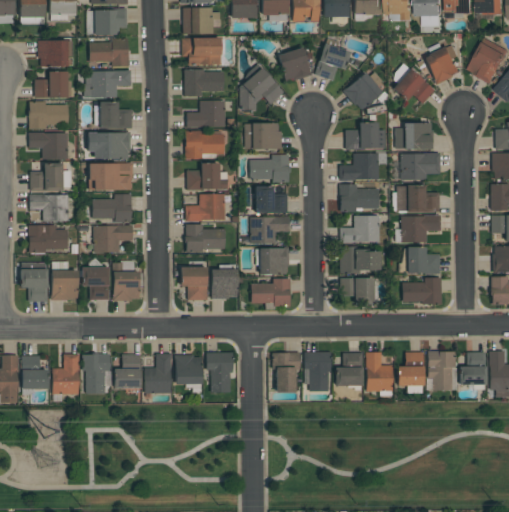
[(0,0),(15,0),(15,23),(0,23),(0,0)]
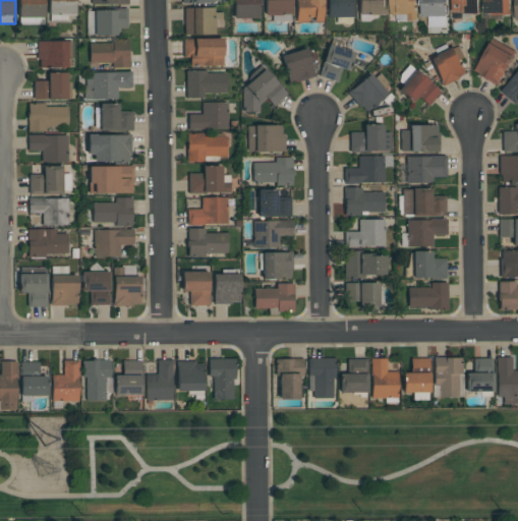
[(22,24),(22,6),(20,6),(19,0),(47,0),(47,17),(46,17),(46,24),(22,24)]
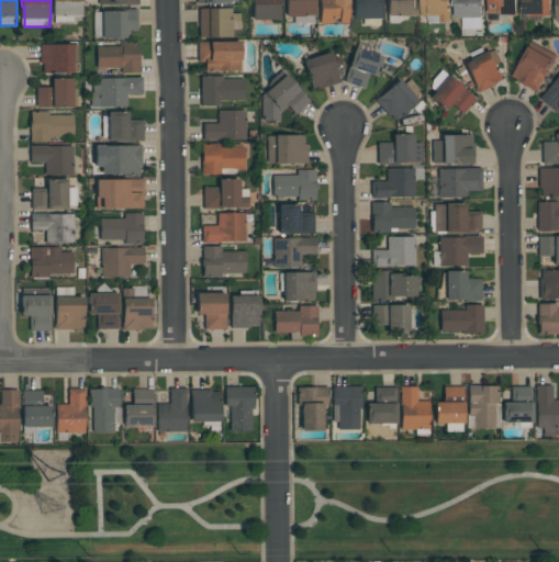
[(85,0),(85,17),(76,18),(76,23),(57,24),(57,17),(56,17),(56,0),(85,0)]
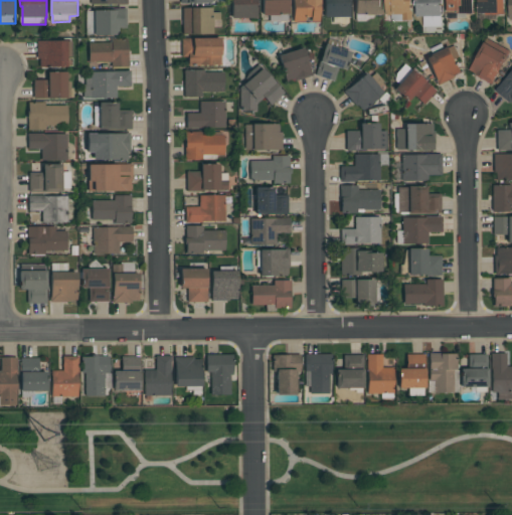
[(259,0),(232,0),(233,18),(260,18),(259,0)]
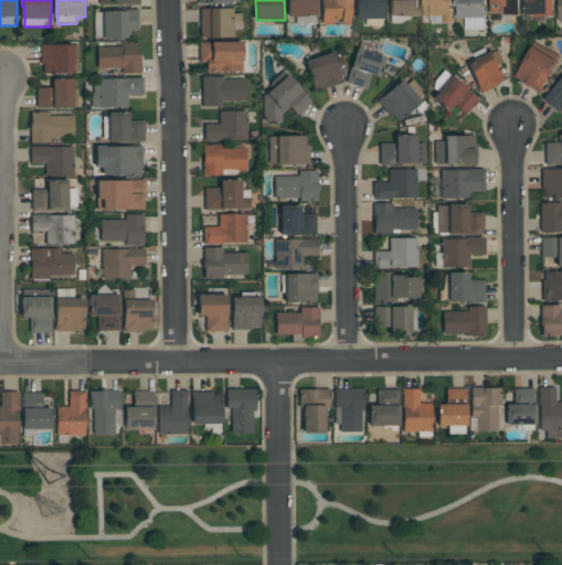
[(290,1),(289,17),(318,18),(318,0),(297,0),(297,1),(290,1)]
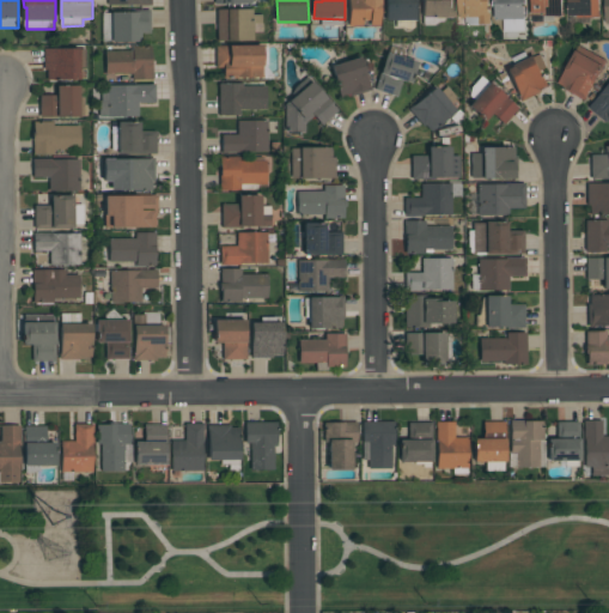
[(382,26),(382,0),(349,0),(349,24),(372,25),(382,26)]
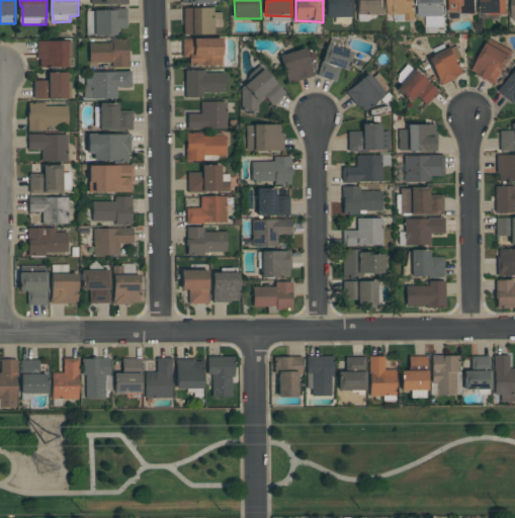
[(354,17),(353,0),(327,0),(328,18),(354,17)]
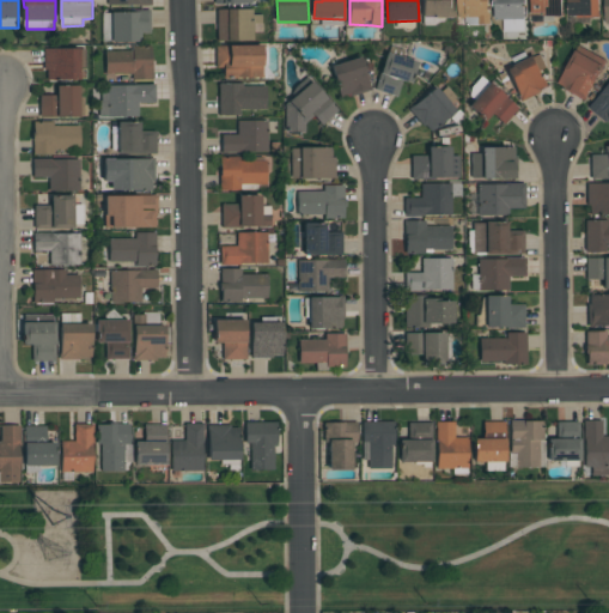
[(424,0),(425,18),(456,18),(455,0),(424,0)]
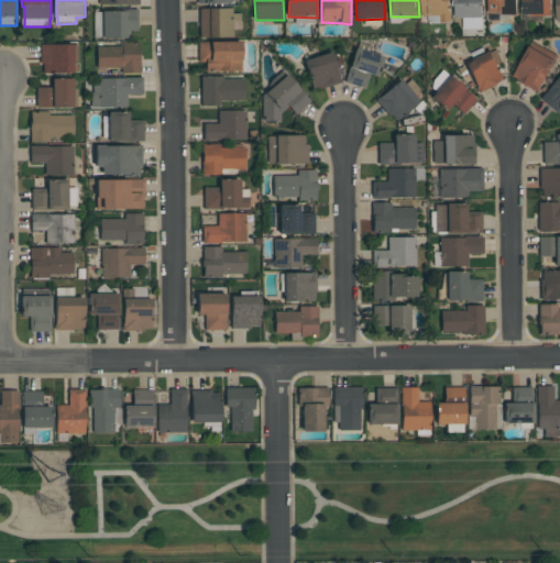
[(452,0),(423,0),(424,17),(442,15),(442,23),(453,23),(452,0)]
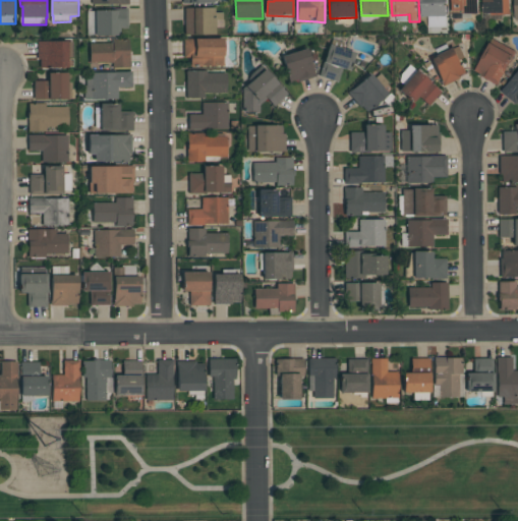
[(430,17),(430,26),(449,26),(448,0),(422,0),(423,17),(430,17)]
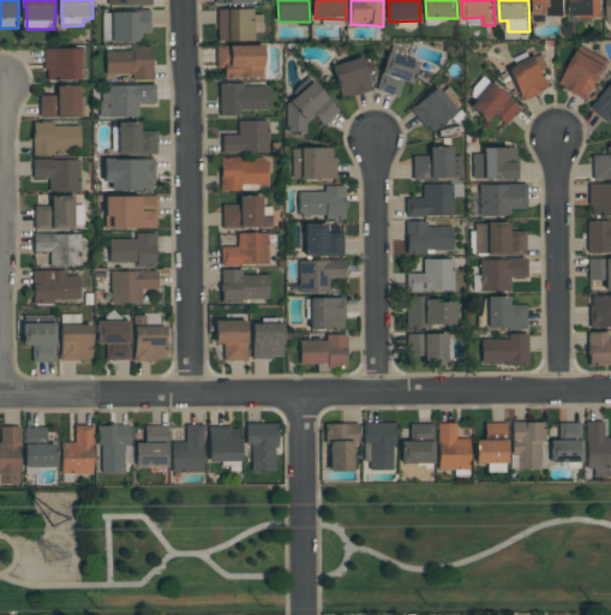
[(573,0),(573,16),(604,17),(604,0),(573,0)]
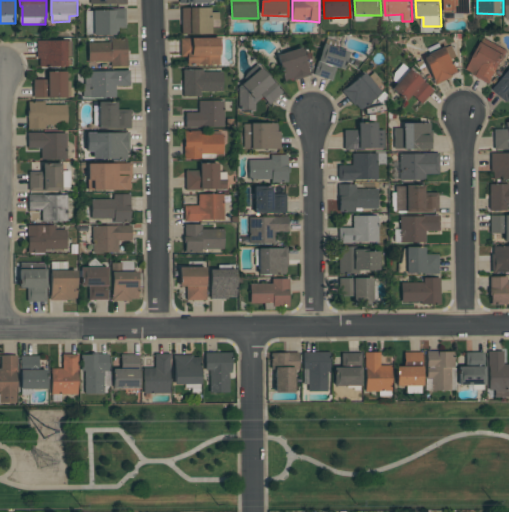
[(95,35),(94,10),(108,10),(108,9),(127,8),(128,28),(123,28),(123,35),(95,35)]
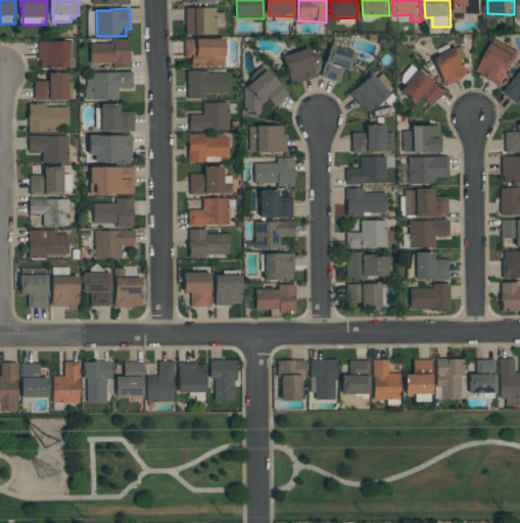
[(187,8),(188,36),(218,35),(218,28),(227,28),(226,13),(217,13),(217,8),(187,8)]
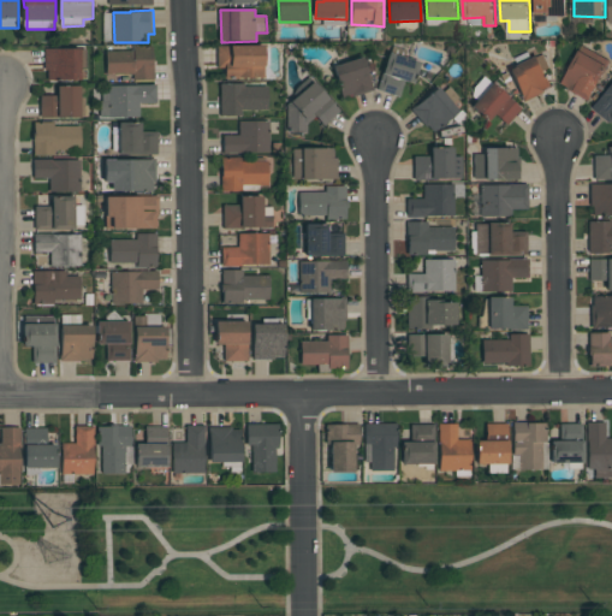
[(266,46),(219,47),(220,69),(227,69),(227,80),(266,78),(266,46)]
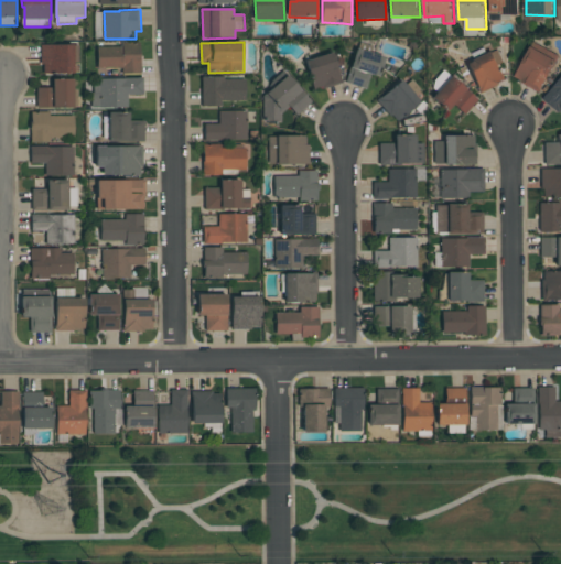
[(99,47),(125,46),(125,43),(141,43),(142,47),(142,73),(123,73),(123,67),(99,68),(99,47)]
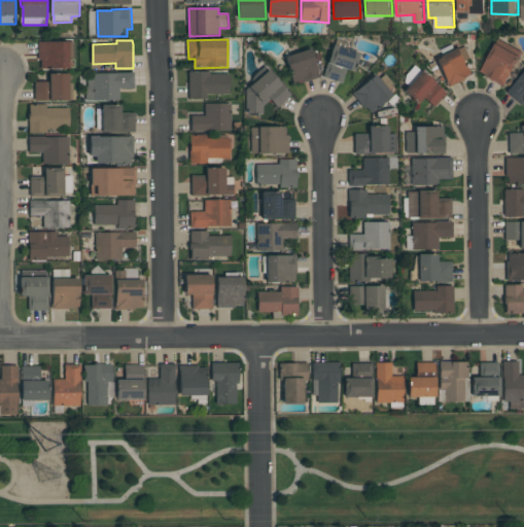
[(523,50),(498,40),(483,75),(508,85),(523,50)]
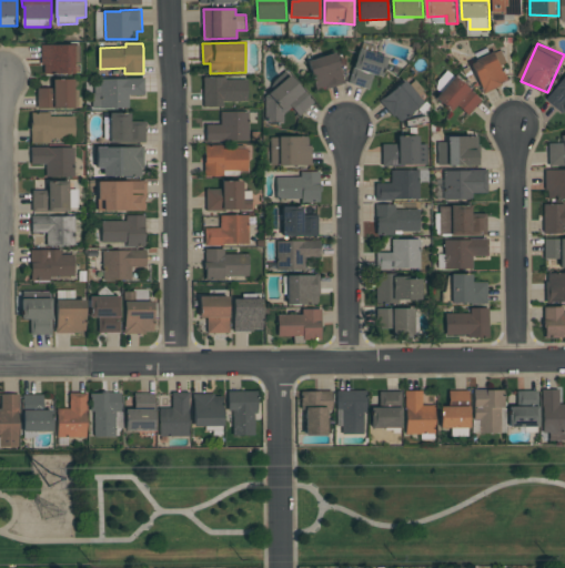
[(47,74),(47,64),(43,64),(43,46),(77,44),(77,54),(81,54),(81,64),(77,64),(77,74),(47,74)]
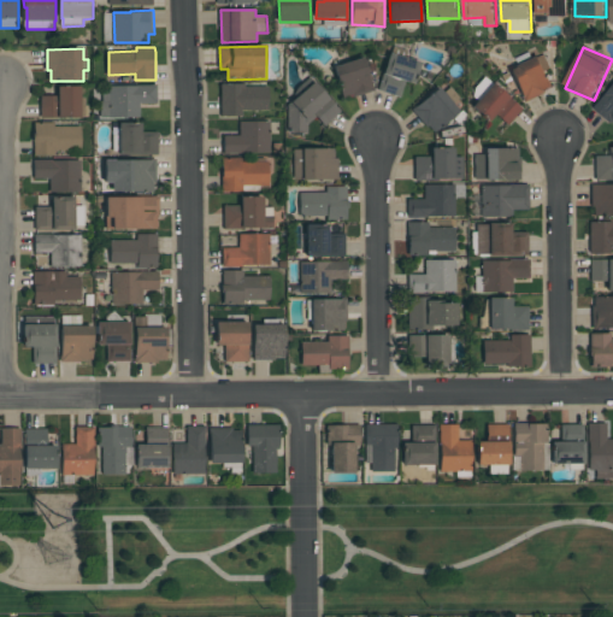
[(407,82),(416,84),(423,63),(392,53),(379,90),(402,98),(407,82)]
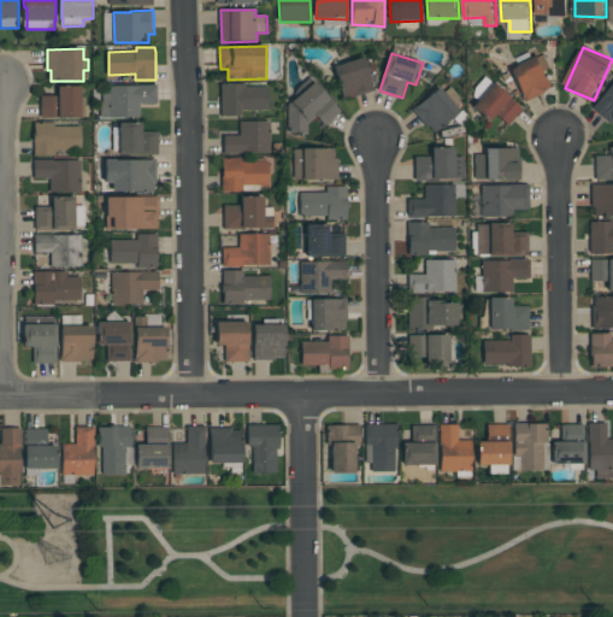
[(553,69),(546,54),(511,71),(526,101),(555,88),(547,72),(553,69)]
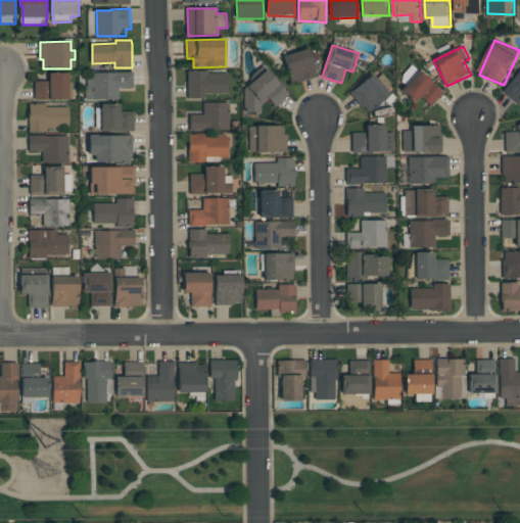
[(319,76),(310,48),(284,57),(294,85),(319,76)]
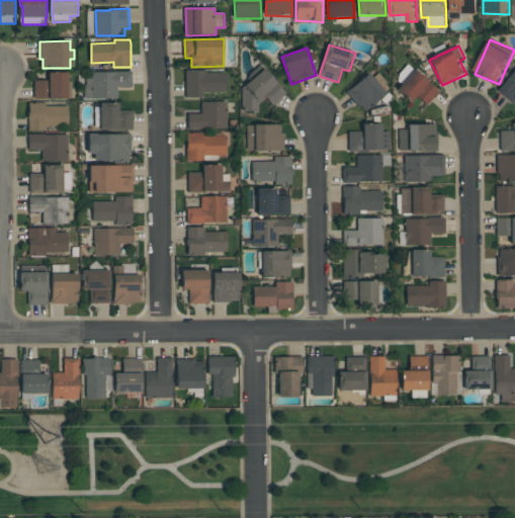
[(268,99),(274,106),(288,93),(265,68),(241,91),(248,98),(240,105),(247,112),(252,107),(255,111),(268,99)]
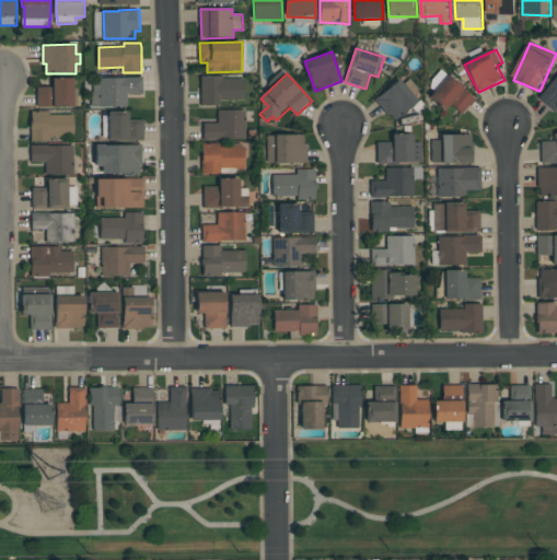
[(452,104),(463,114),(476,100),(450,76),(430,96),(445,111),(452,104)]
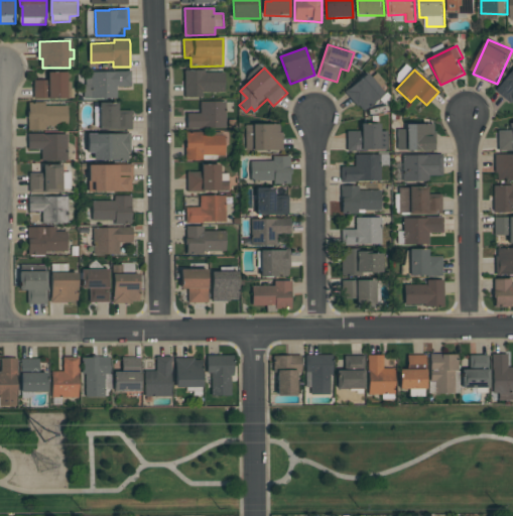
[(133,87),(119,87),(119,98),(93,98),(86,98),(86,85),(87,85),(87,78),(93,78),(93,72),(118,72),(118,71),(132,71),(133,87)]
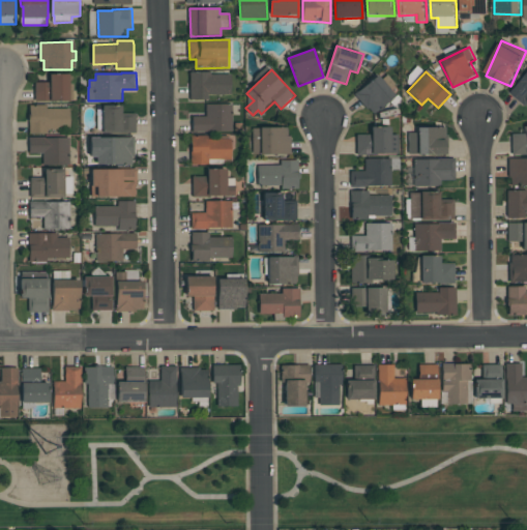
[(192,100),(209,99),(209,96),(232,95),(232,74),(192,74),(192,100)]
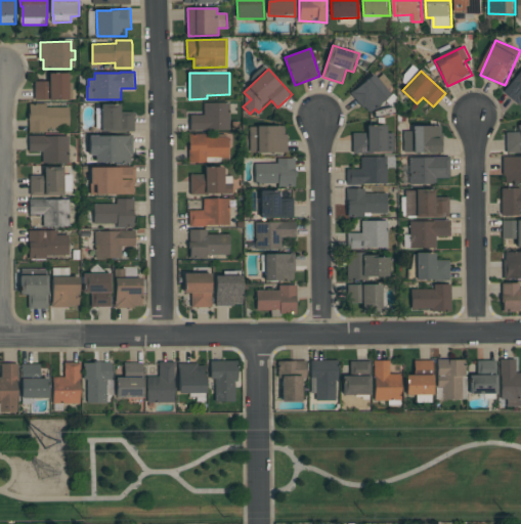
[(51,82),(51,74),(71,74),(71,83),(75,83),(75,90),(77,90),(77,99),(71,99),(71,100),(37,100),(37,82),(51,82)]
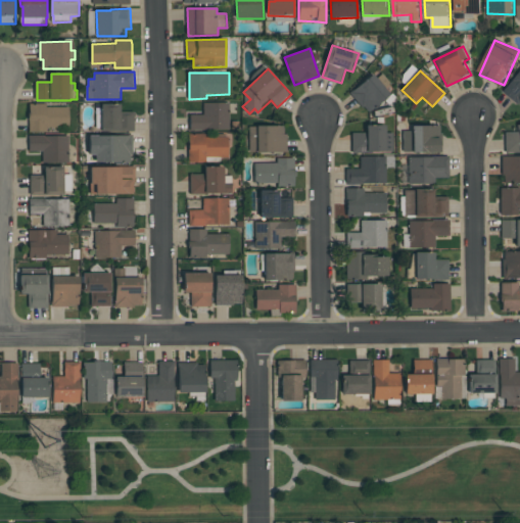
[(369,113),(391,94),(373,74),(351,94),(369,113)]
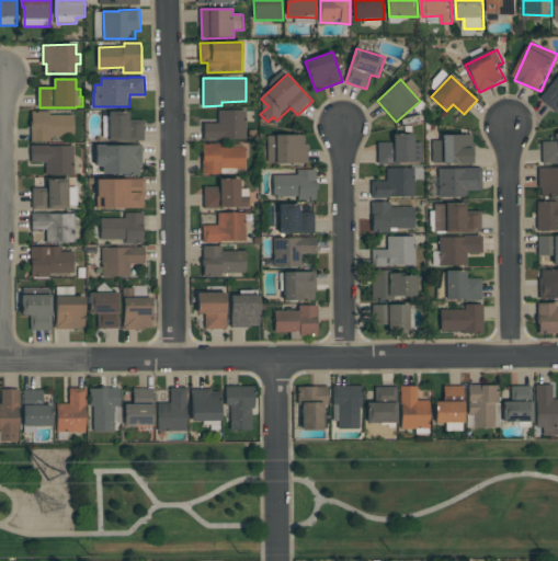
[(557,111),(542,99),(557,80),(557,111)]
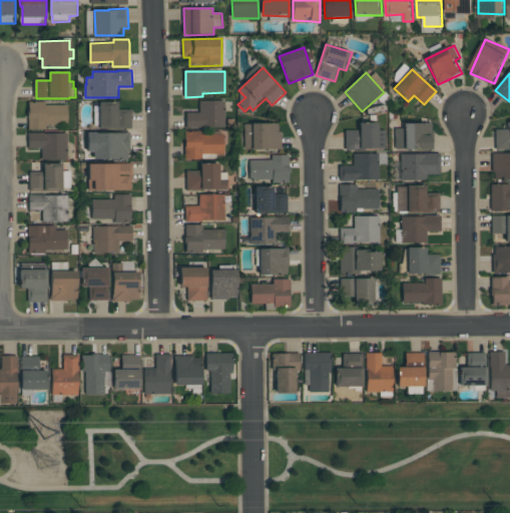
[(187,113),(187,128),(225,127),(225,100),(200,101),(200,113),(187,113)]
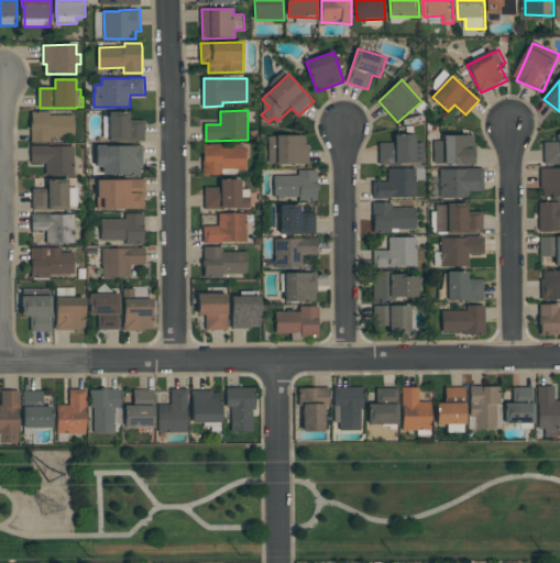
[(110,142),(110,111),(130,111),(130,120),(146,120),(146,141),(131,141),(131,142),(110,142)]
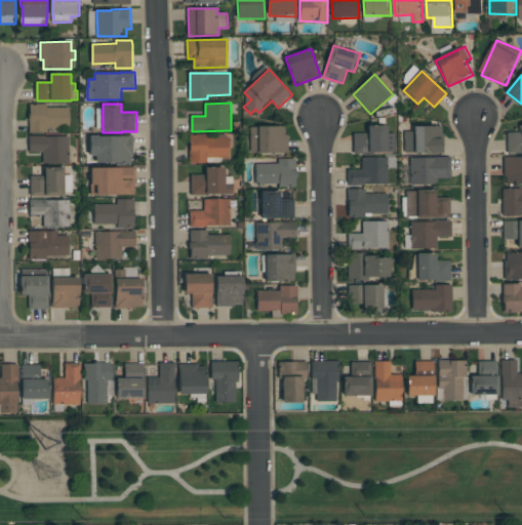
[(49,128),(49,132),(32,133),(31,121),(31,114),(32,114),(32,105),(48,105),(48,108),(71,108),(72,128),(49,128)]
